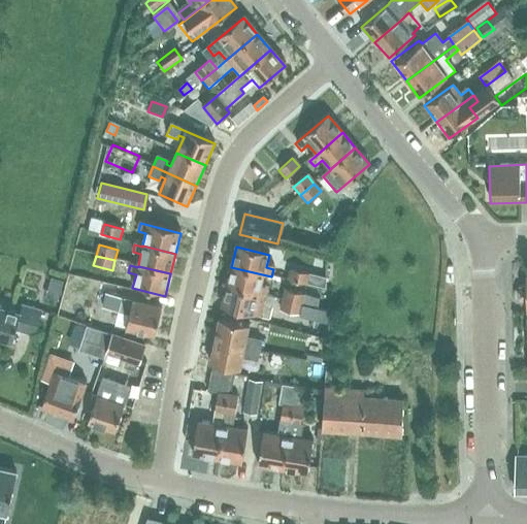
[(271,277),(271,276),(231,267),(226,287),(267,297),(268,291),(261,289),(264,275),(271,277)]
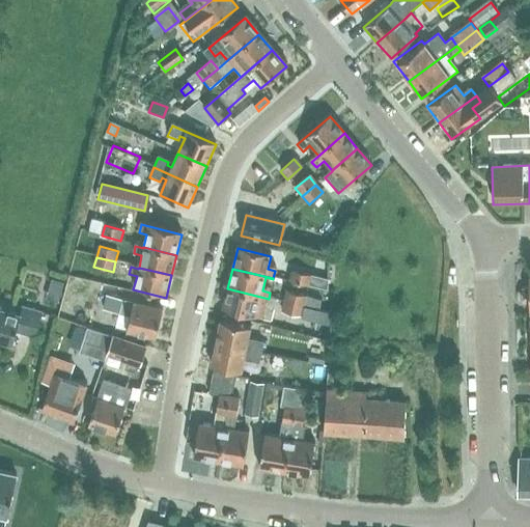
[(288,282),(306,286),(309,276),(291,272),(288,282)]
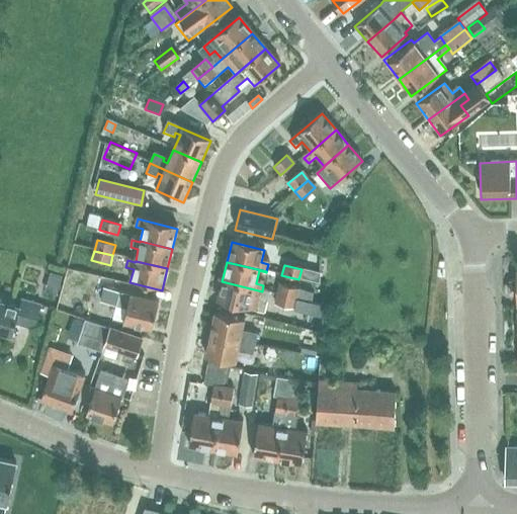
[(516,297),(516,310),(516,309),(516,272),(515,272),(515,283),(508,283),(509,297),(516,297)]
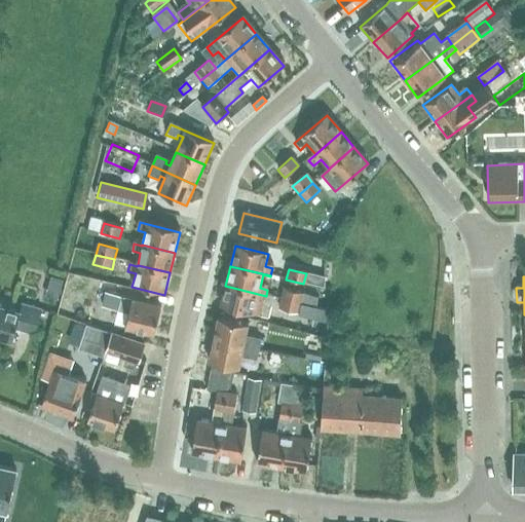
[(273,298),(265,297),(266,296),(225,286),(220,307),(268,320),(273,298)]
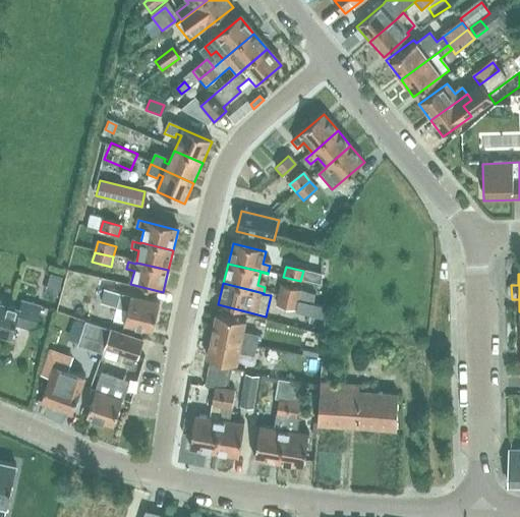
[(281,286),(278,297),(295,301),(298,291),(281,286)]
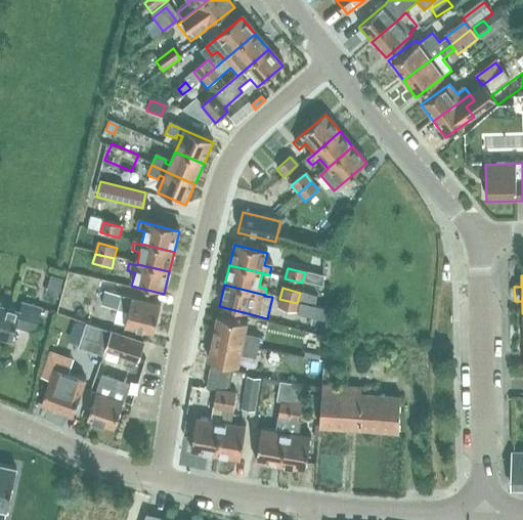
[(106,292),(102,306),(128,312),(124,327),(154,334),(161,306),(106,292)]
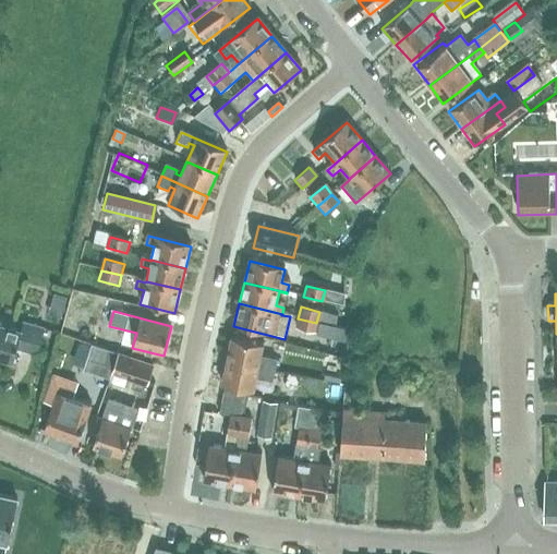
[(314,334),(316,323),(298,318),(295,329),(314,334)]
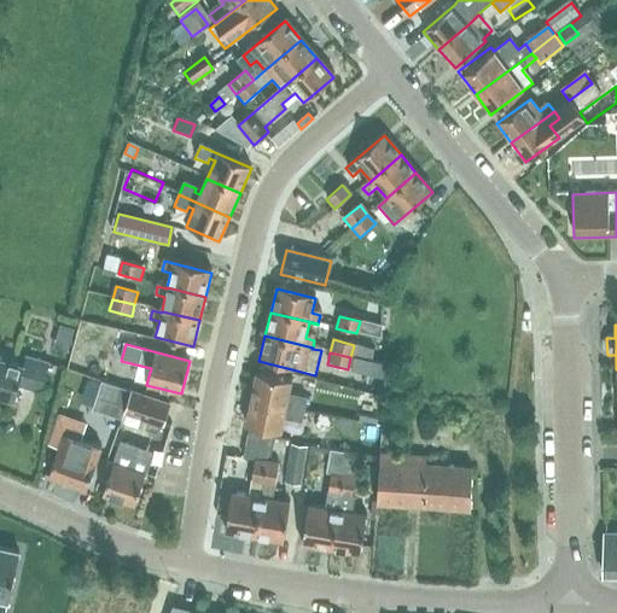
[(0,398),(13,403),(18,387),(40,395),(48,365),(27,357),(23,366),(0,358),(0,398)]
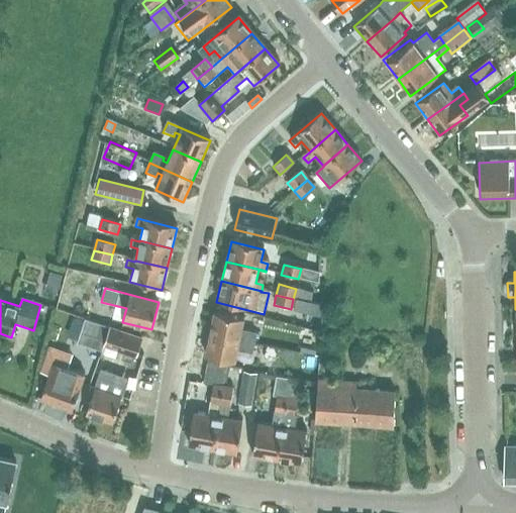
[(293,299),(291,309),(305,312),(307,302),(293,299)]
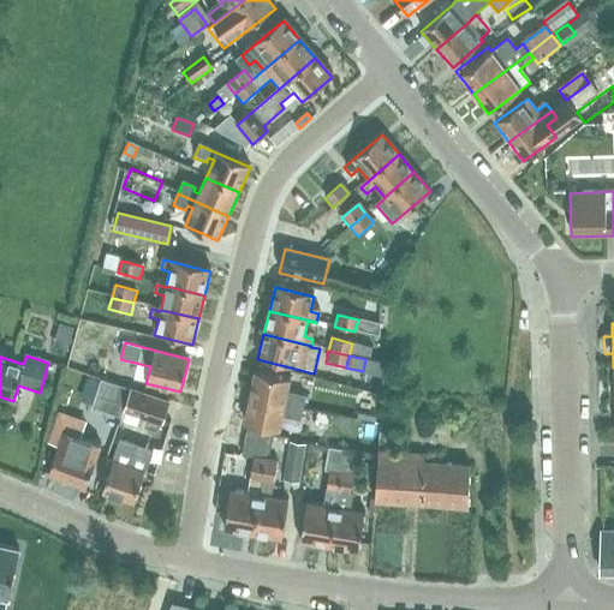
[(254,374),(249,399),(303,410),(304,398),(292,395),(291,399),(286,399),(290,380),(254,374)]
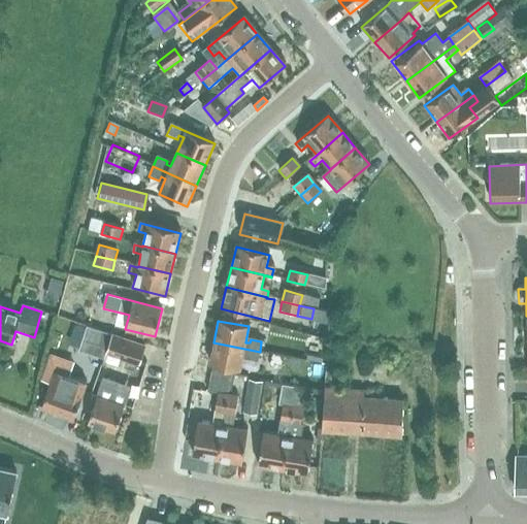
[(103,361),(111,336),(87,328),(78,353),(103,361)]
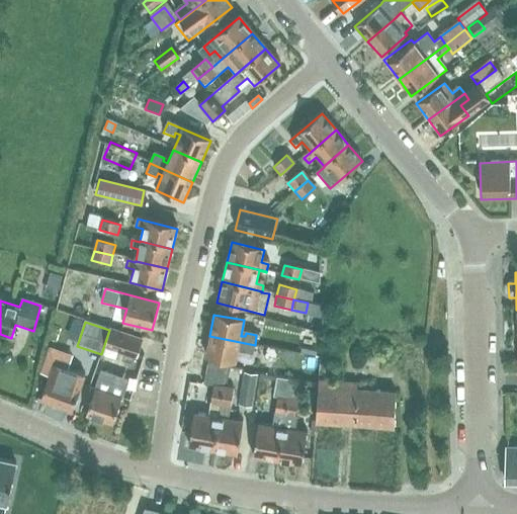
[(105,347),(136,358),(142,340),(111,329),(105,347)]
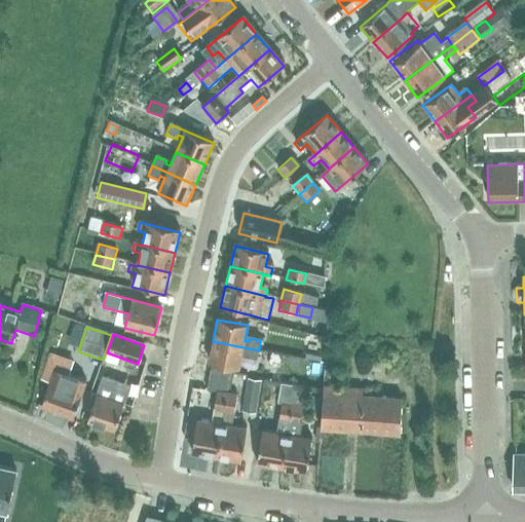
[(257,361),(259,350),(213,341),(209,364),(238,370),(241,353),(246,355),(246,359),(257,361)]
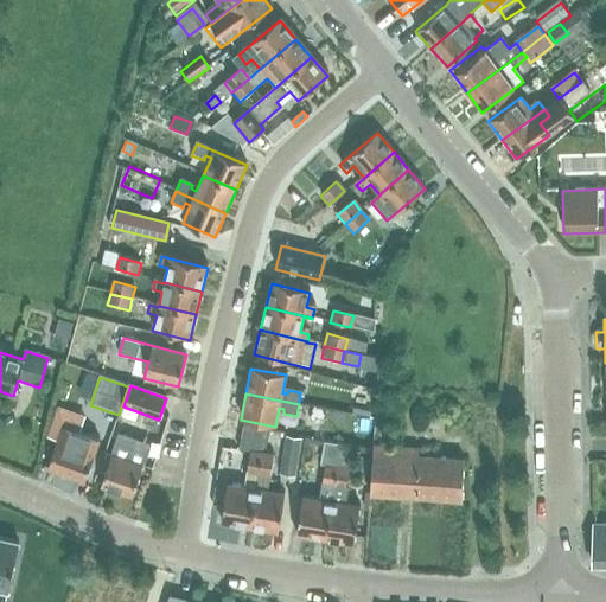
[(265,433),(238,428),(235,449),(261,454),(265,433)]
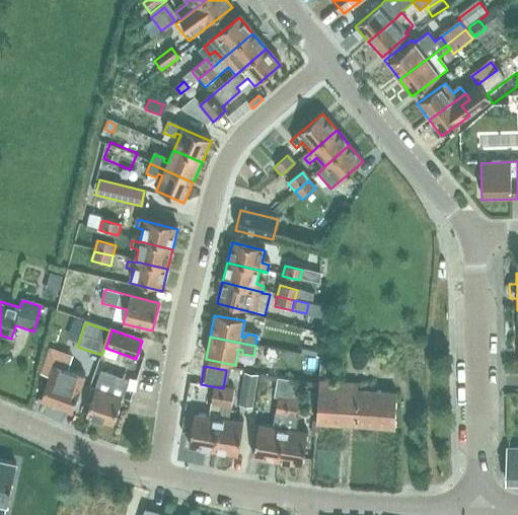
[(52,368),(41,402),(72,414),(84,379),(52,368)]
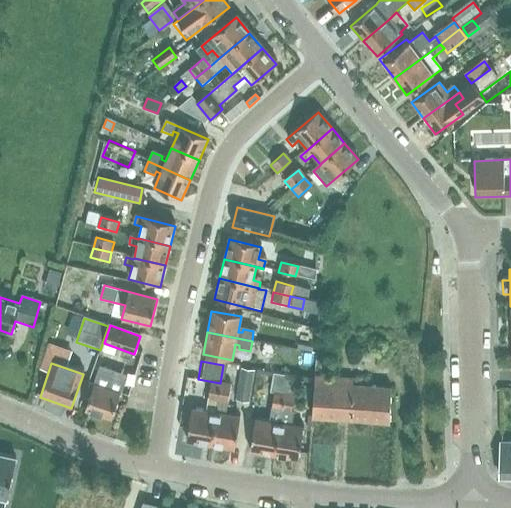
[(94,384),(85,411),(111,420),(120,393),(109,389),(114,372),(100,367),(94,384)]
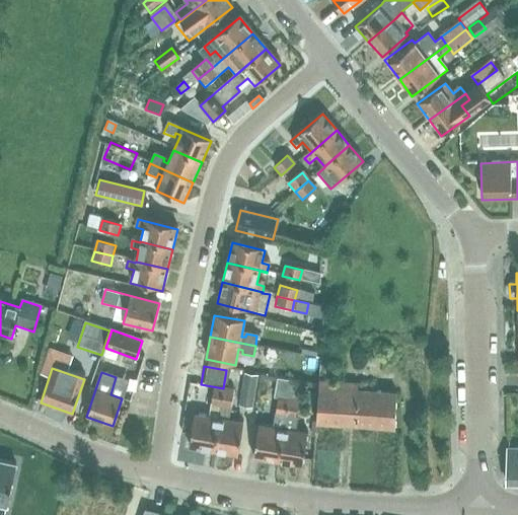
[(256,377),(243,375),(238,407),(251,409),(256,377)]
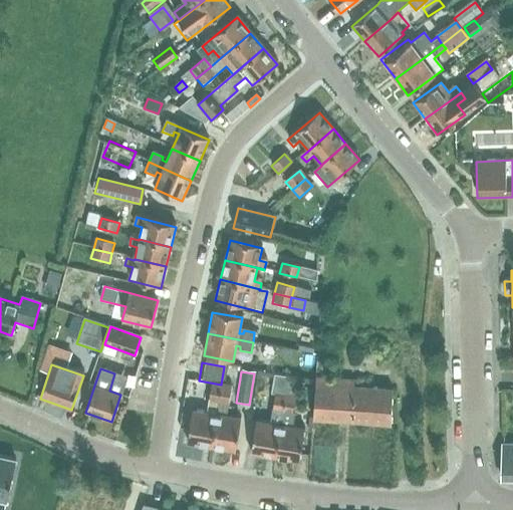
[(354,383),(316,379),(313,421),(391,426),(394,391),(354,388),(354,383)]
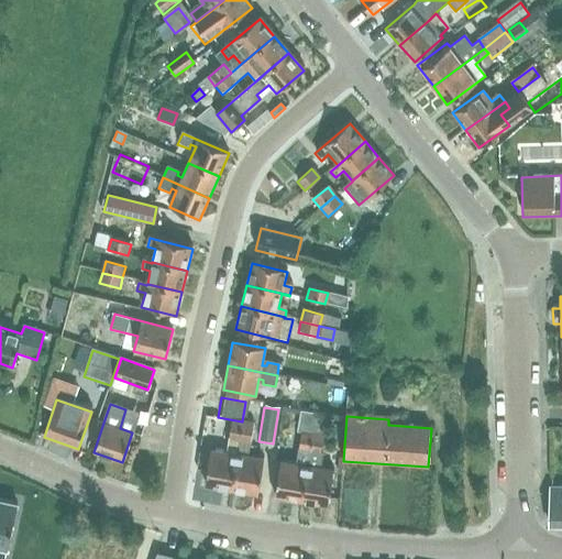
[(231,492),(238,456),(242,423),(230,422),(224,453),(211,451),(205,488),(231,492)]
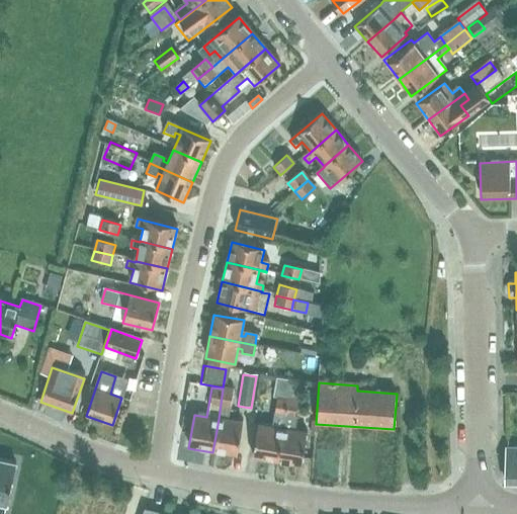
[(242,423),(229,421),(234,391),(223,389),(219,419),(212,452),(237,456),(242,423)]
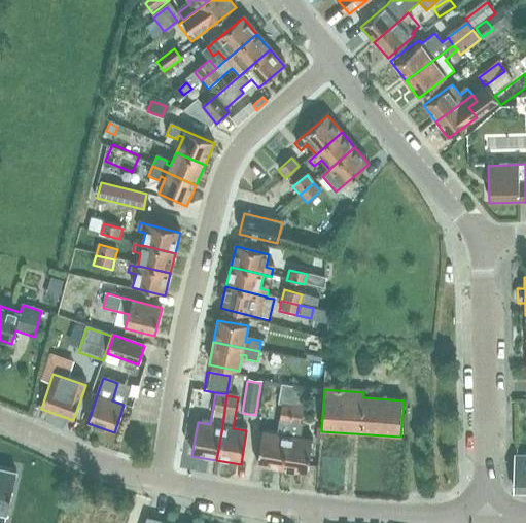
[(281,471),(287,437),(292,406),(281,404),(276,434),(261,432),(256,466),(281,471)]
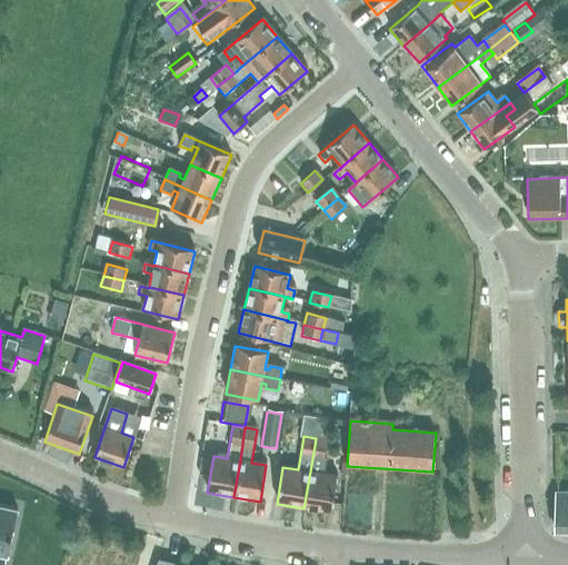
[(331,513),(337,476),(322,474),(327,440),(316,438),(310,472),(304,508),(331,513)]
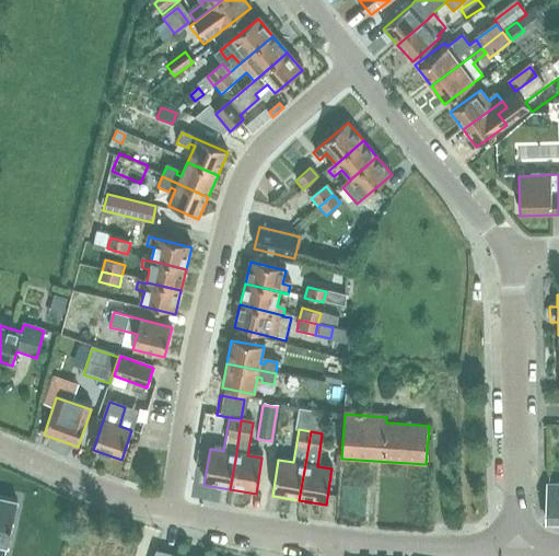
[(558,524),(558,486),(548,486),(547,524),(558,524)]
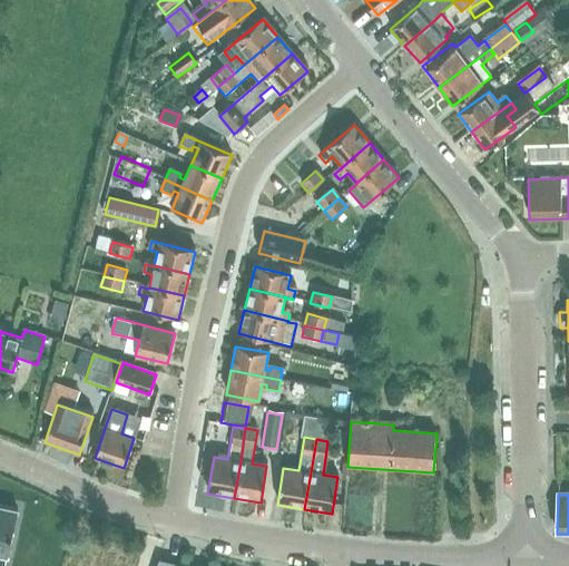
[(0,555),(7,557),(17,511),(0,507),(0,555)]
